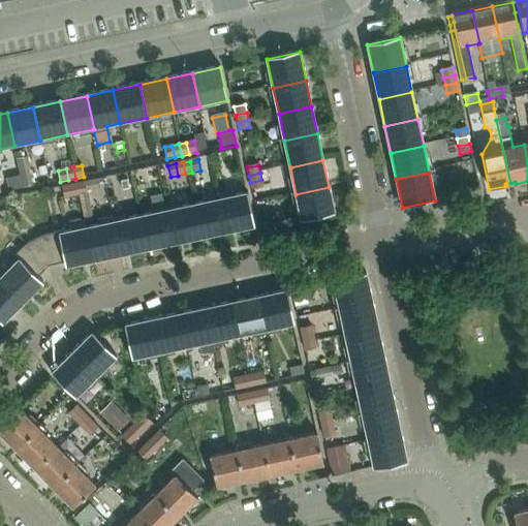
[(20,177),(6,180),(9,192),(22,189),(20,177)]
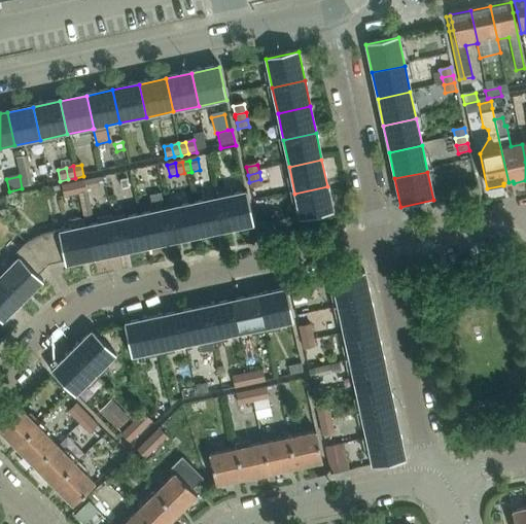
[(84,182),(76,184),(79,196),(84,220),(84,221),(86,220),(94,219),(88,193),(105,188),(103,178),(84,182)]
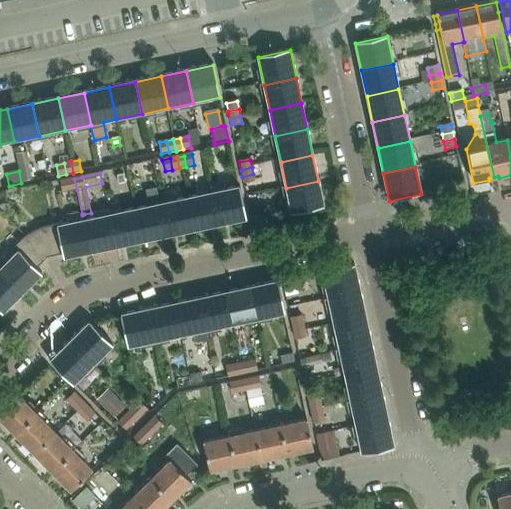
[(242,177),(244,184),(255,182),(253,174),(242,177)]
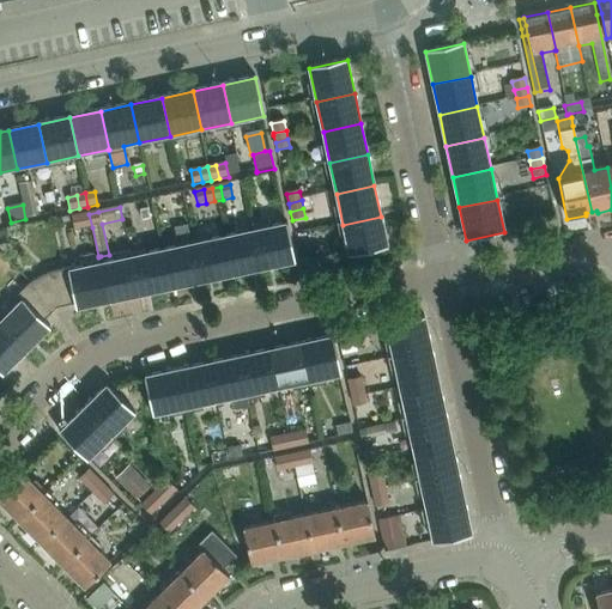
[(80,215),(84,230),(92,227),(89,214),(80,215)]
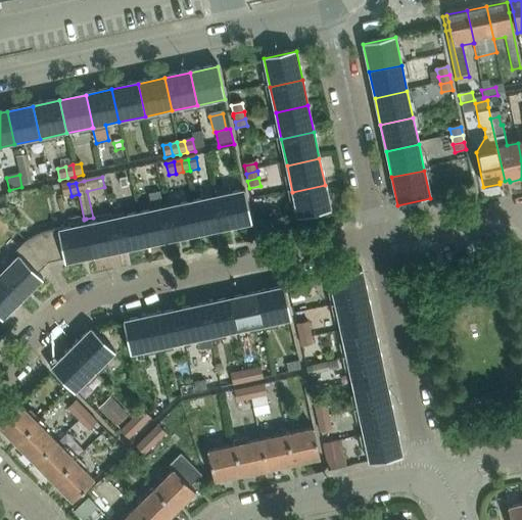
[(72,196),(68,184),(61,186),(63,197),(72,196)]
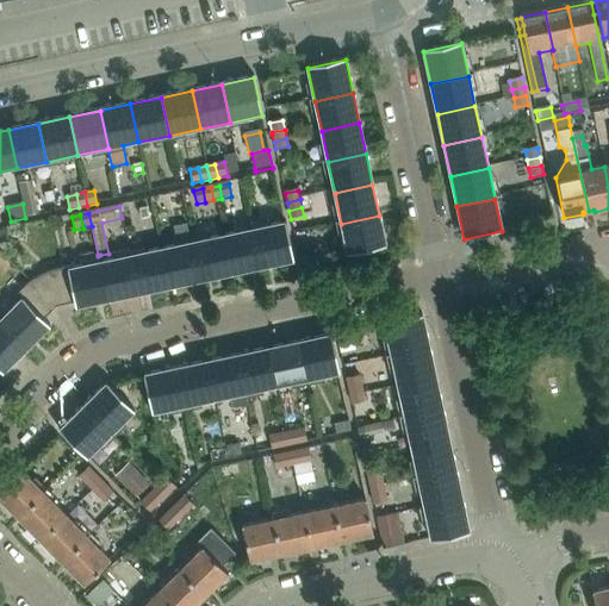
[(386,247),(379,216),(341,224),(348,255),(386,247)]
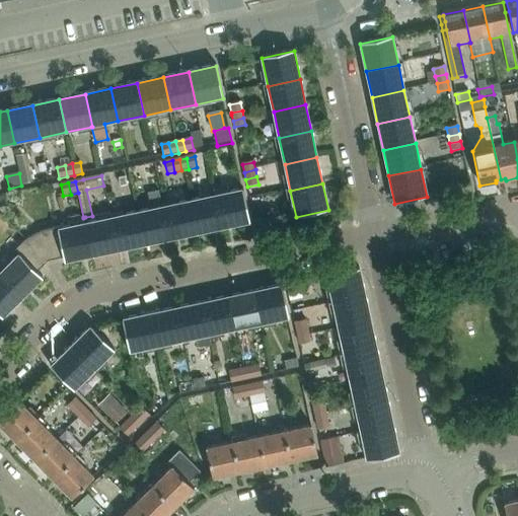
[(250,222),(243,190),(215,196),(222,228),(250,222)]
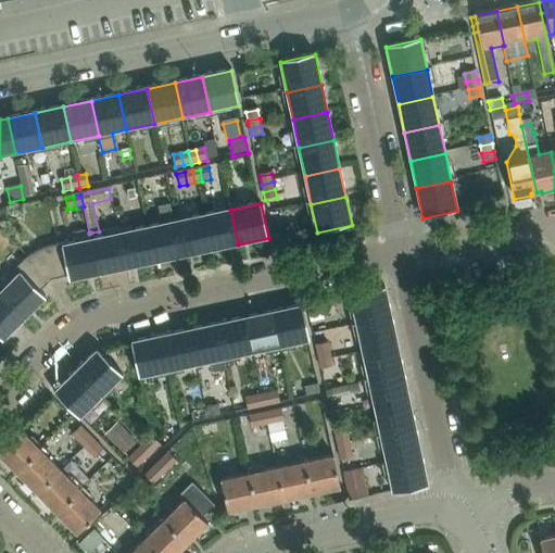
[(171,206),(159,210),(162,225),(147,228),(154,263),(183,256),(175,222),(174,223),(171,206)]
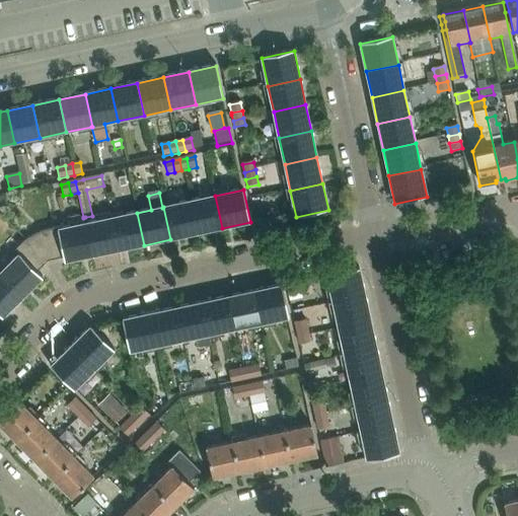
[(215,196),(190,202),(197,234),(222,228),(215,196)]
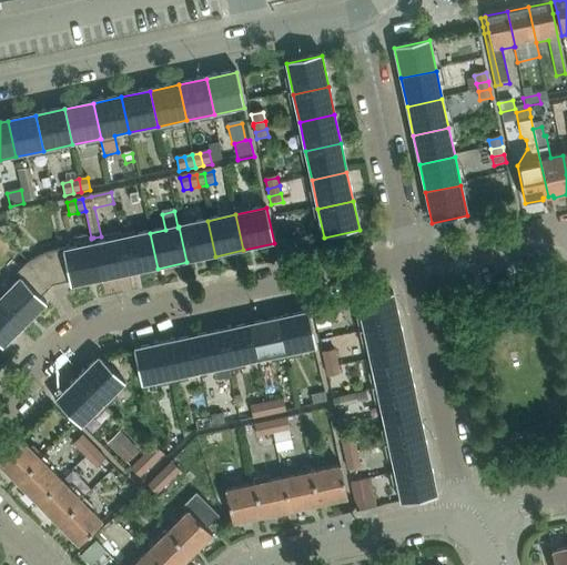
[(186,262),(215,256),(208,221),(179,226),(186,262)]
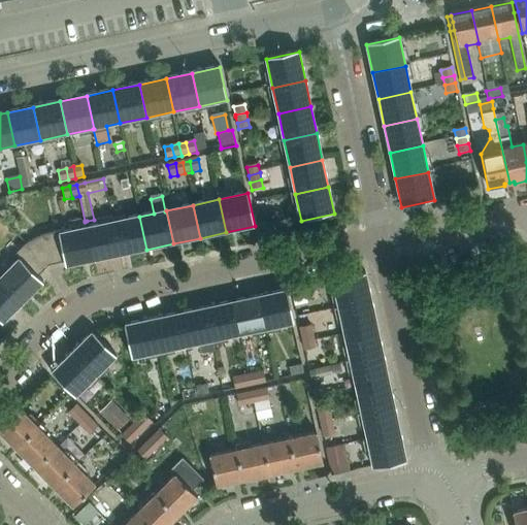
[(126,220),(124,211),(113,214),(116,223),(113,224),(121,255),(146,250),(139,217),(126,220)]
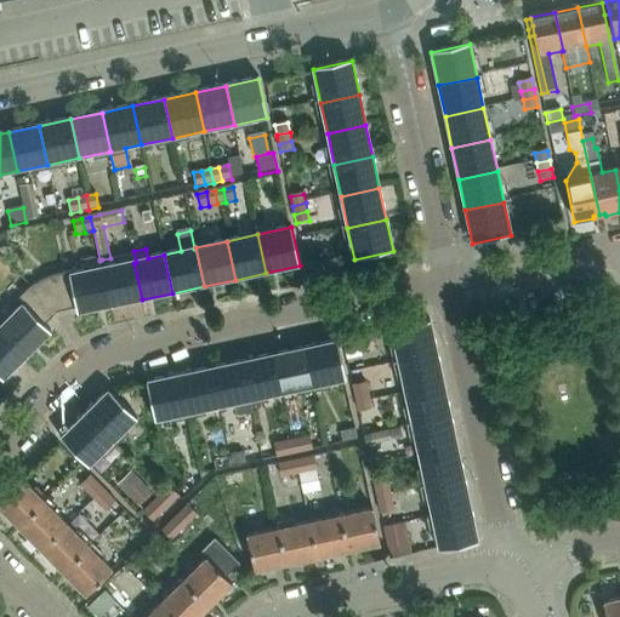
[(111,307),(102,269),(103,269),(102,260),(100,261),(100,260),(85,262),(87,273),(72,276),(72,273),(52,278),(41,283),(58,313),(75,309),(77,314),(111,307)]
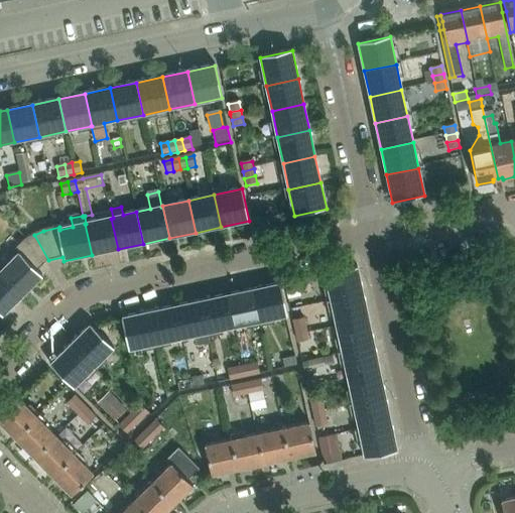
[(111,219),(86,224),(85,224),(92,255),(118,249),(111,219)]
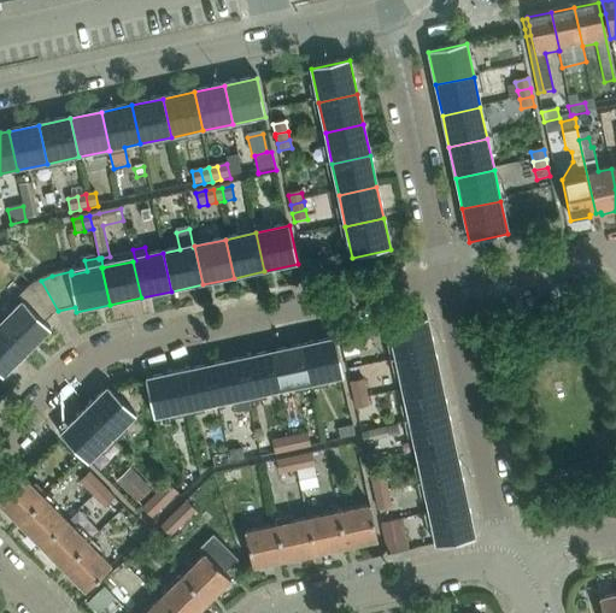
[(58,311),(41,281),(31,286),(16,301),(21,306),(0,325),(0,326),(27,354),(51,330),(45,324),(58,311)]
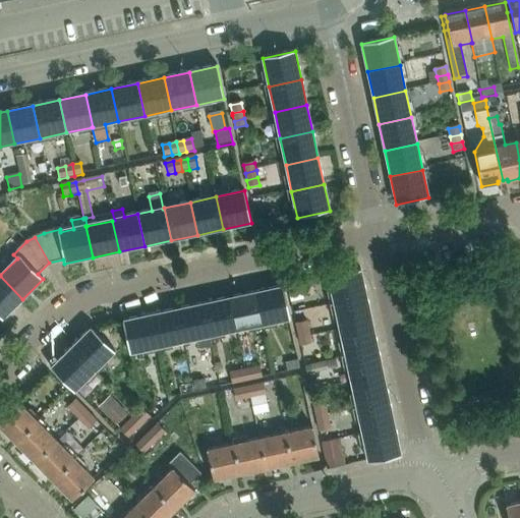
[(329,277),(335,304),(366,297),(360,270),(329,277)]
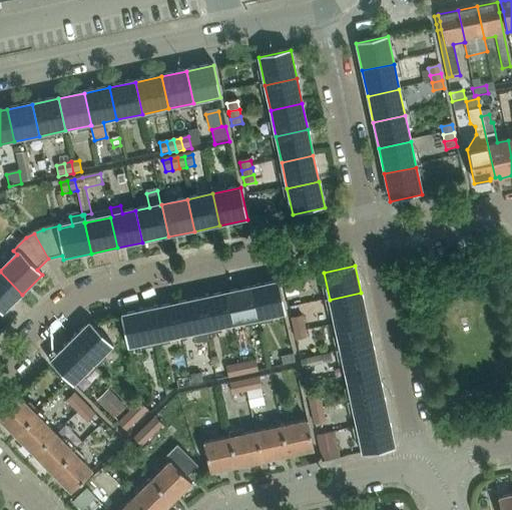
[(3,314),(22,295),(0,272),(0,313),(2,315),(3,314)]
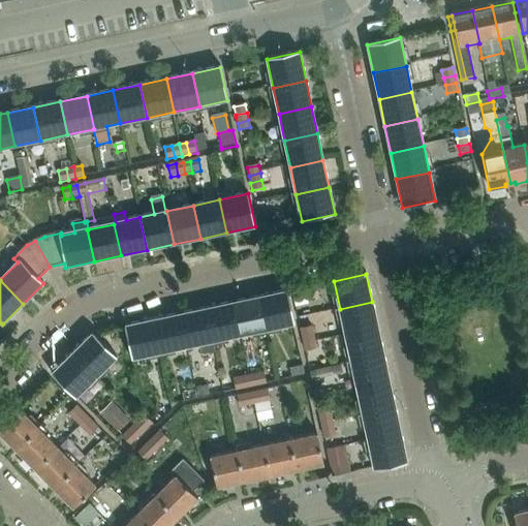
[(305,288),(292,291),(292,292),(296,308),(309,305),(306,290),(305,288)]
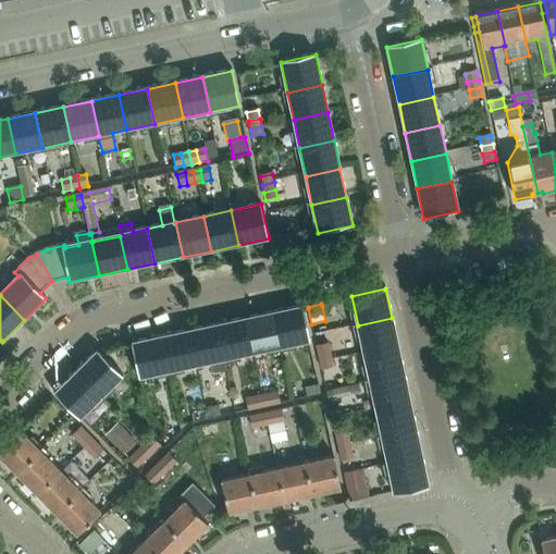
[(310,342),(303,307),(273,314),(281,348),(310,342)]
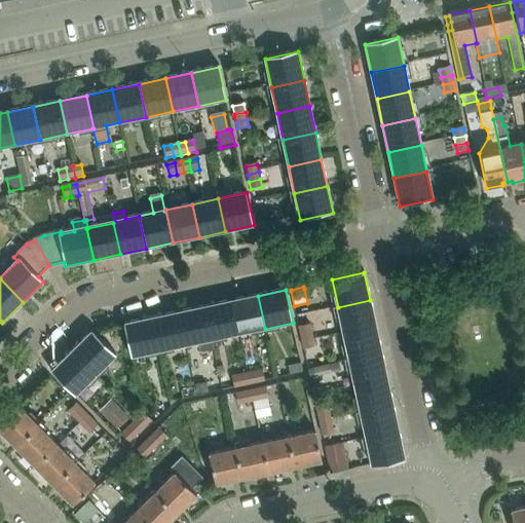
[(231,301),(238,334),(265,329),(258,296),(231,301)]
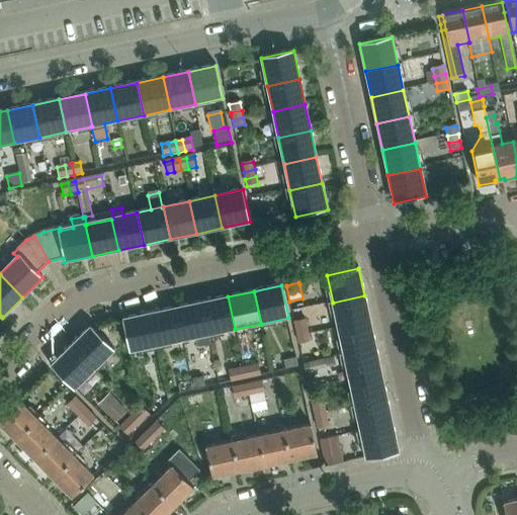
[(333,303),(338,329),(370,322),(364,295),(333,303)]
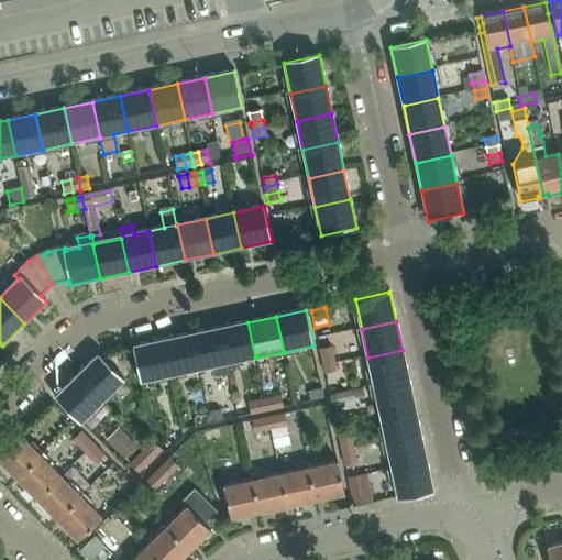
[(255,358),(248,322),(219,329),(227,364),(255,358)]
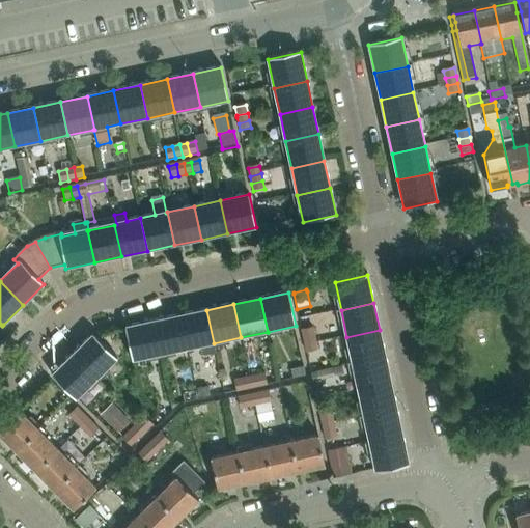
[(201,345),(203,357),(216,355),(214,343),(206,310),(179,315),(187,349),(201,345)]
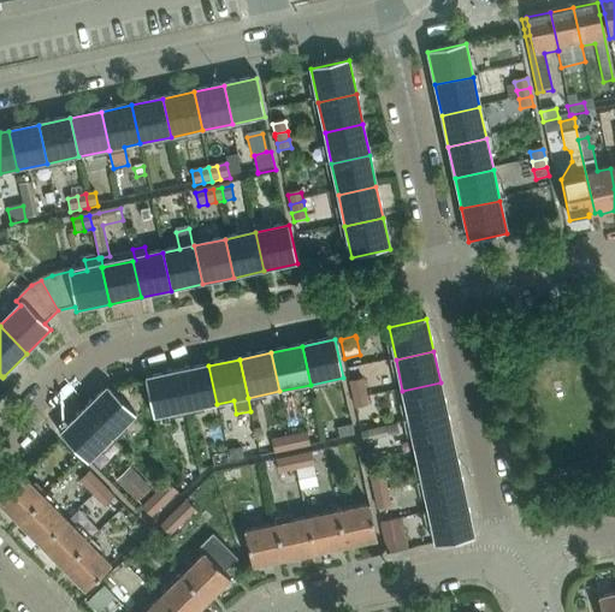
[(178,373),(185,411),(217,404),(208,366),(178,373)]
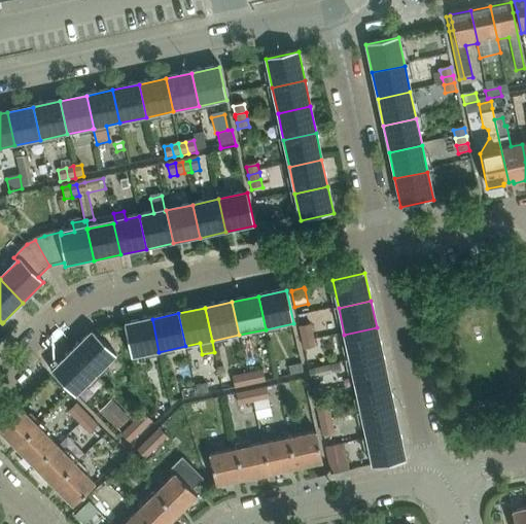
[(152,319),(124,325),(131,358),(159,352),(152,319)]
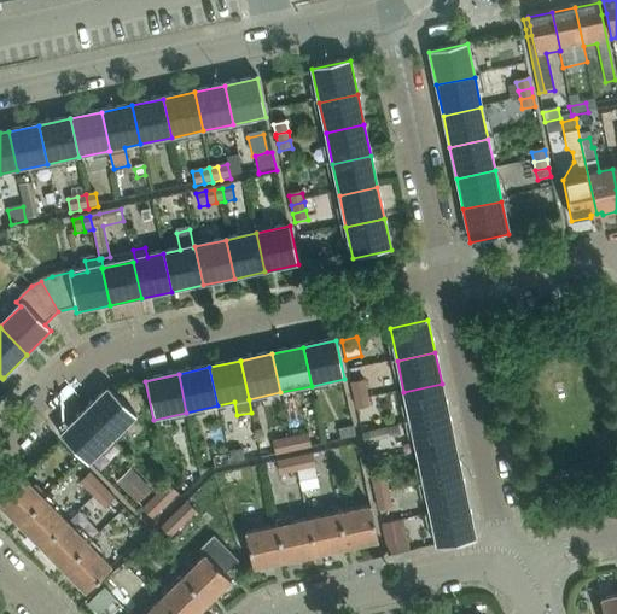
[(351,385),(353,393),(366,391),(365,381),(351,385)]
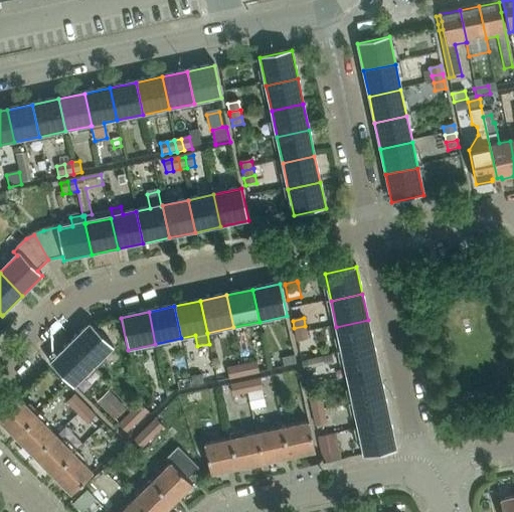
[(336,327),(342,353),(373,346),(368,320),(336,327)]
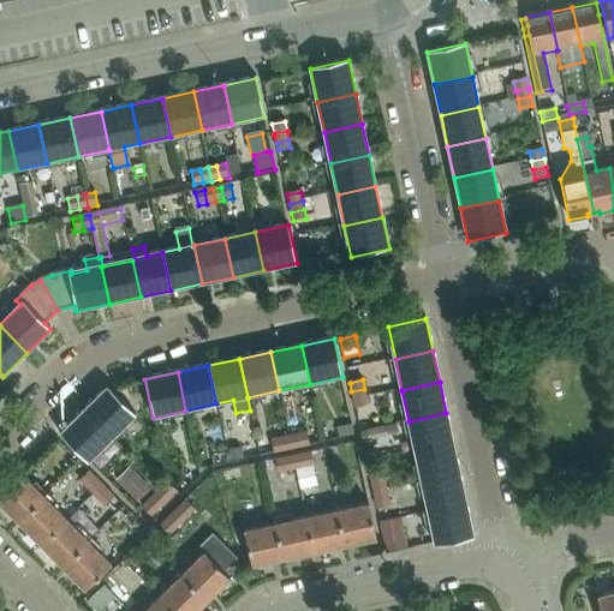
[(108,388),(84,411),(112,439),(136,415),(108,388)]
